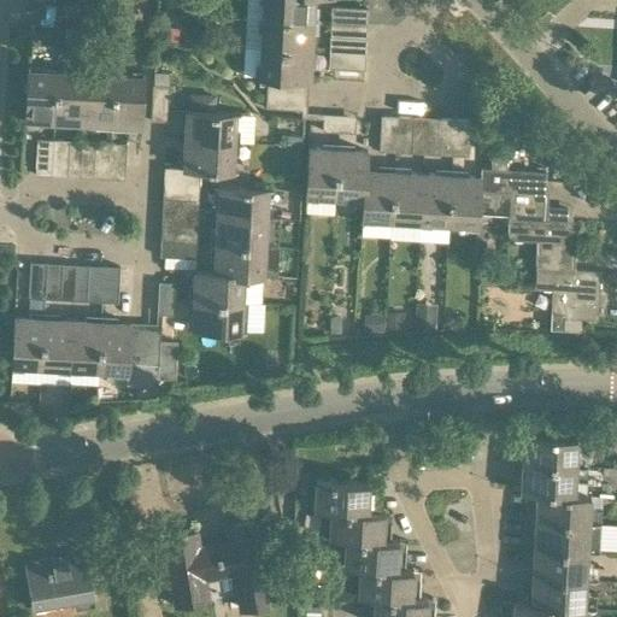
[(174,0),(174,12),(187,12),(187,0),(174,0)]
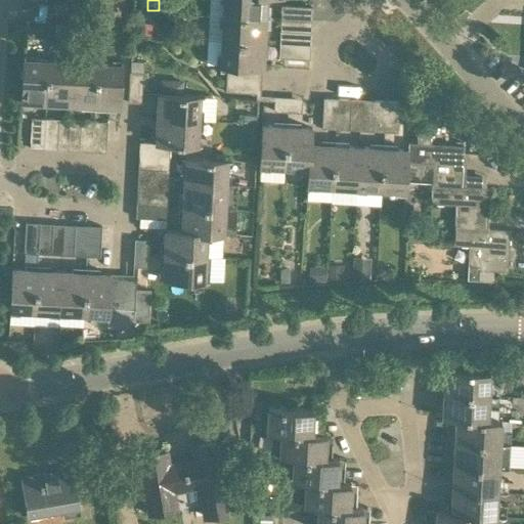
[(218,0),(218,2),(224,2),(223,16),(263,19),(264,0),(218,0)]
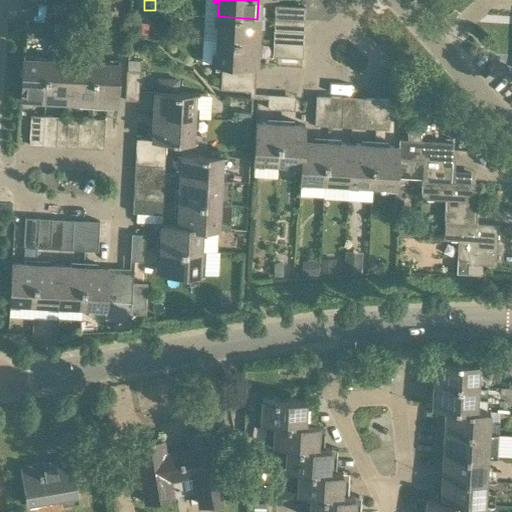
[(273,19),(303,21),(304,8),(274,7),(273,19)]
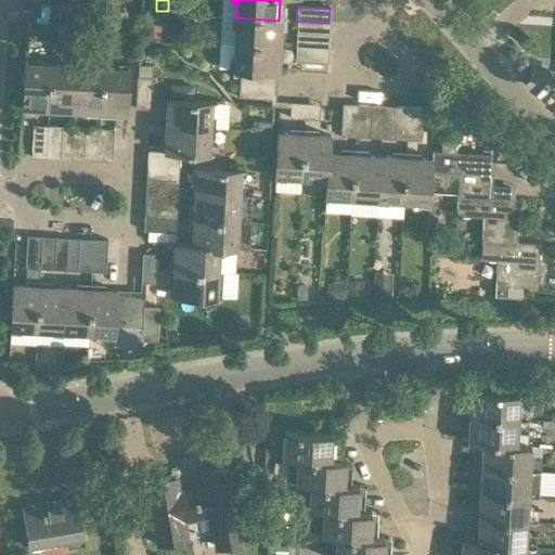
[(278,46),(279,21),(235,17),(234,43),(278,46)]
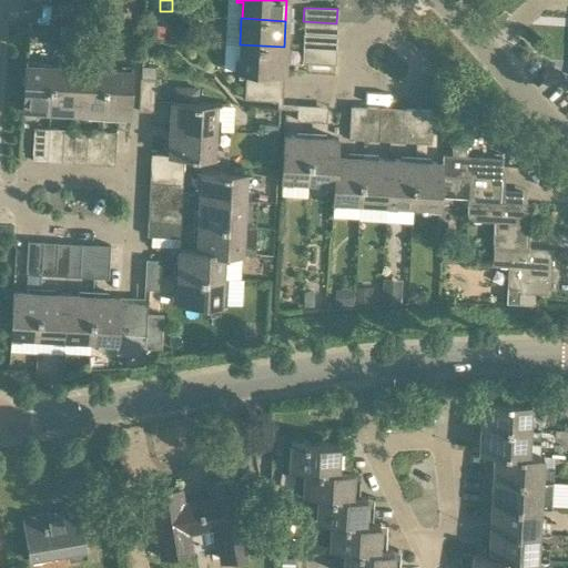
[(154,39),(163,39),(164,24),(154,24),(154,39)]
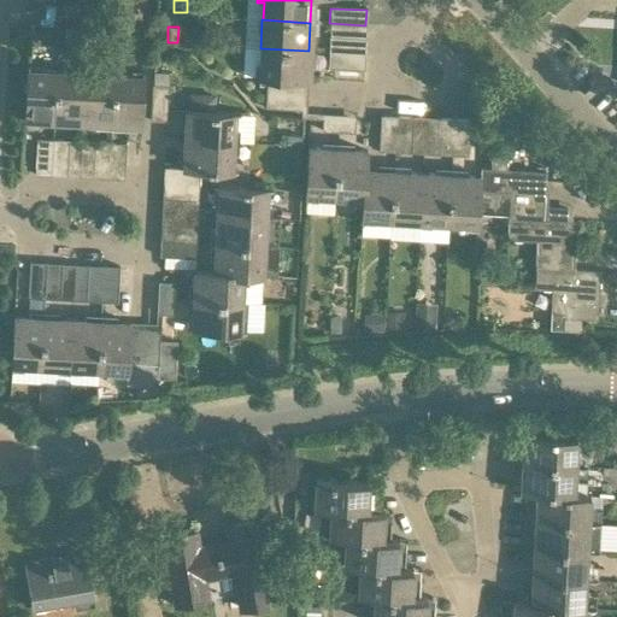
[(329,37),(328,52),(364,54),(364,40),(329,37)]
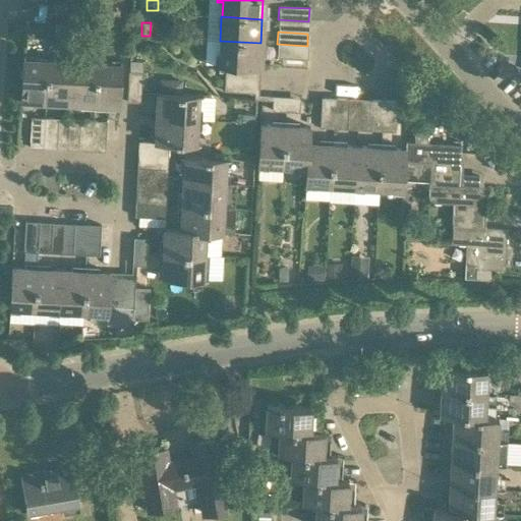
[(259,67),(261,43),(220,41),(219,65),(224,66),(255,67),(259,67)]
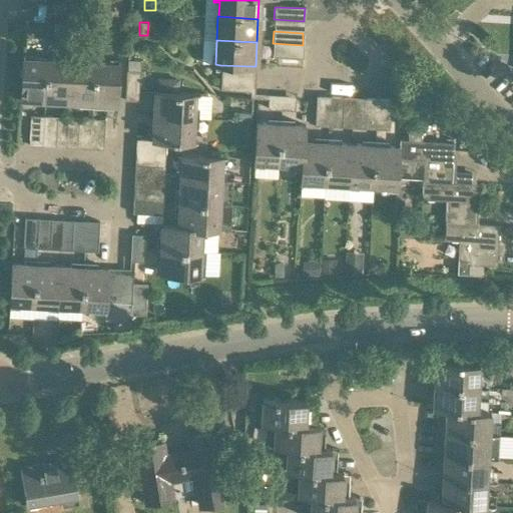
[(302,59),(302,45),(273,43),(272,57),(302,59)]
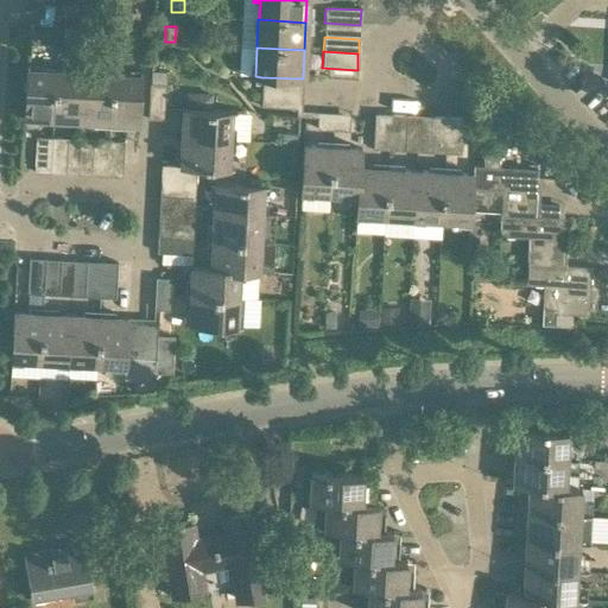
[(52,118),(56,69),(26,68),(24,116),(52,118)]
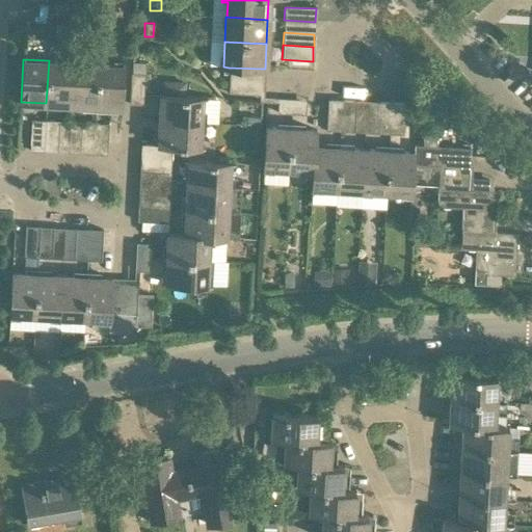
[(71,104),(73,62),(49,60),(46,103),(71,104)]
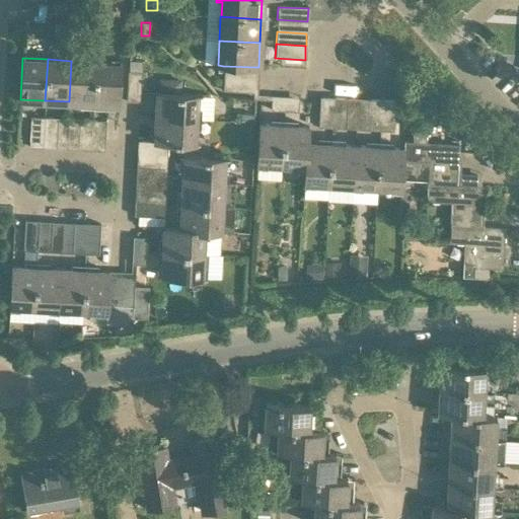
[(92,103),(95,62),(71,61),(69,101),(92,103)]
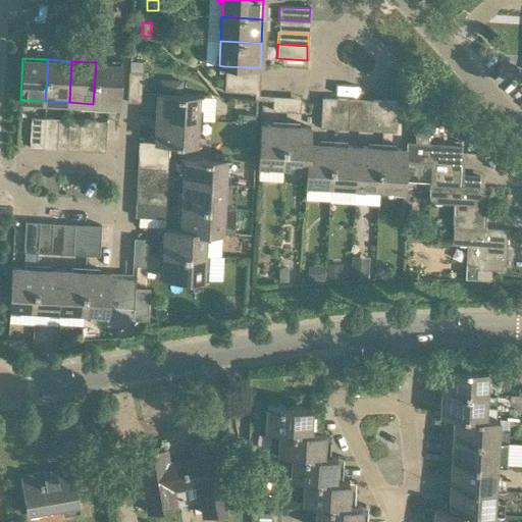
[(128,61),(128,71),(143,72),(143,62),(128,61)]
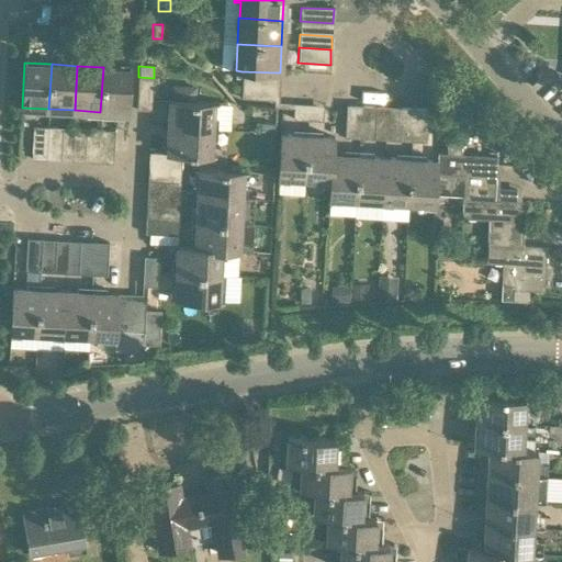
[(103,67),(100,112),(127,113),(131,68),(103,67)]
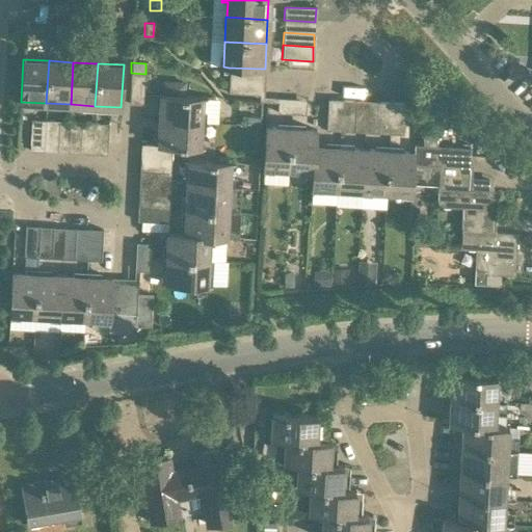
[(260,82),(261,69),(229,68),(229,76),(229,81),(260,82)]
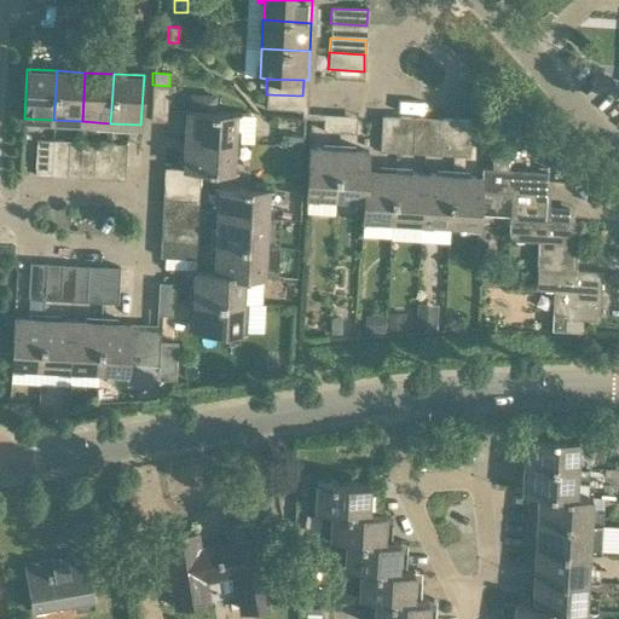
[(167,123),(169,86),(152,85),(150,122),(167,123)]
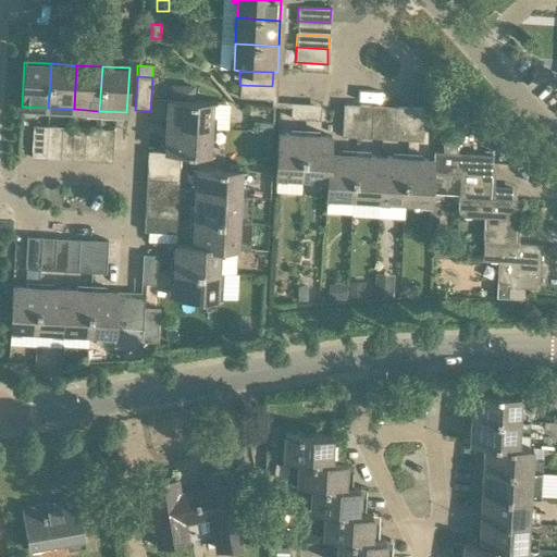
[(271,100),(272,86),(239,85),(238,98),(271,100)]
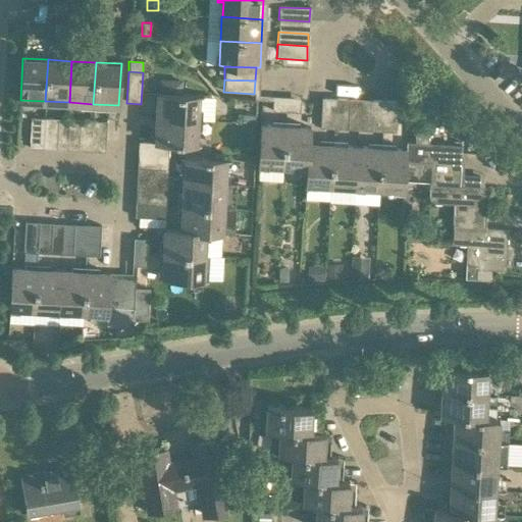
[(156,118),(202,120),(203,96),(200,96),(158,94),(156,118)]
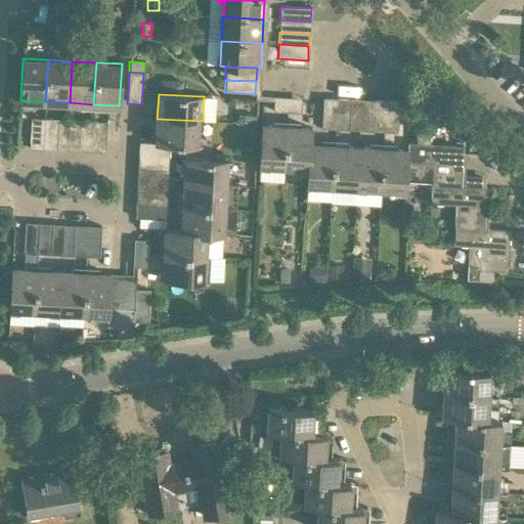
[(433,115),(440,105),(441,105),(432,96),(424,105),(433,115)]
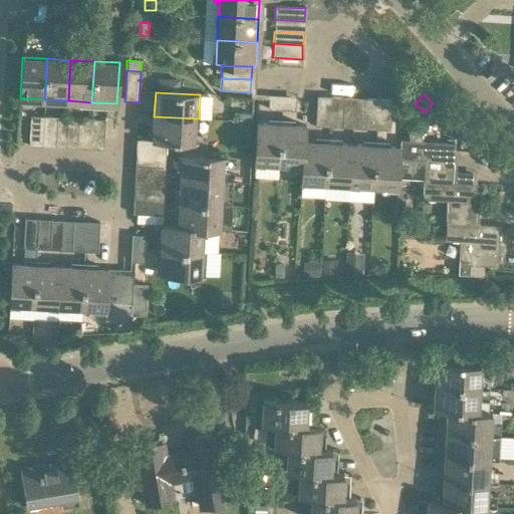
[(328,127),(330,97),(315,96),(314,126),(328,127)]
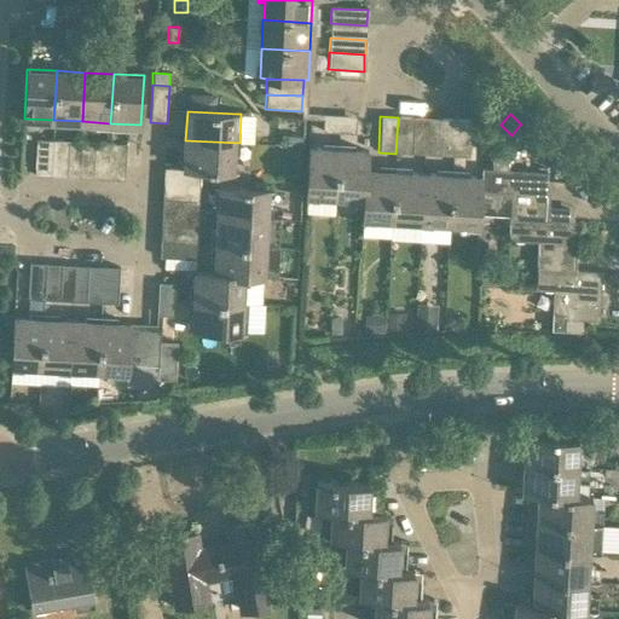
[(398,117),(395,154),(410,155),(412,119),(398,117)]
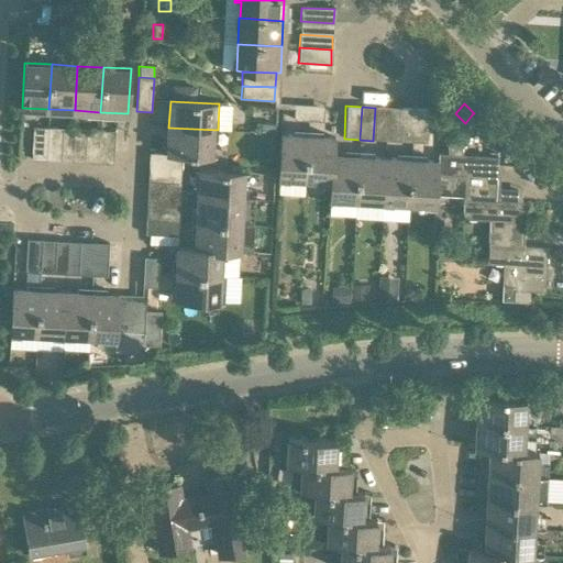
[(309,121),(309,110),(293,109),(293,120),(309,121)]
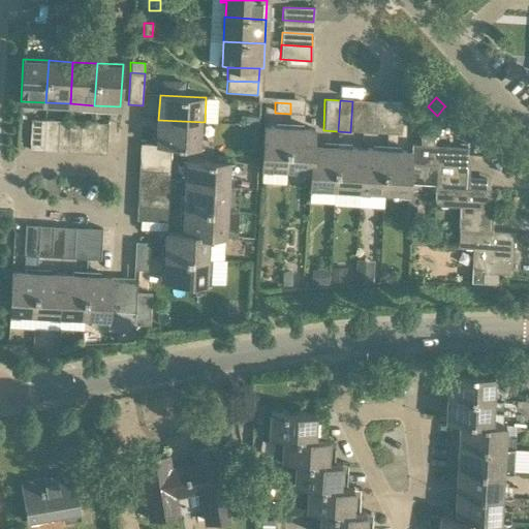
[(376,102),(375,133),(387,134),(389,103),(376,102)]
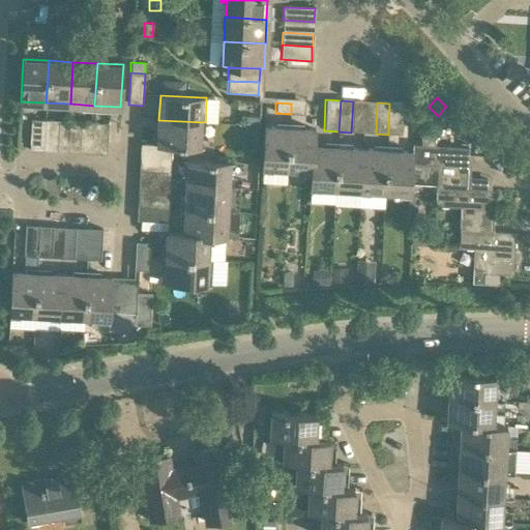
[(304,114),(304,105),(291,104),(291,114),(304,114)]
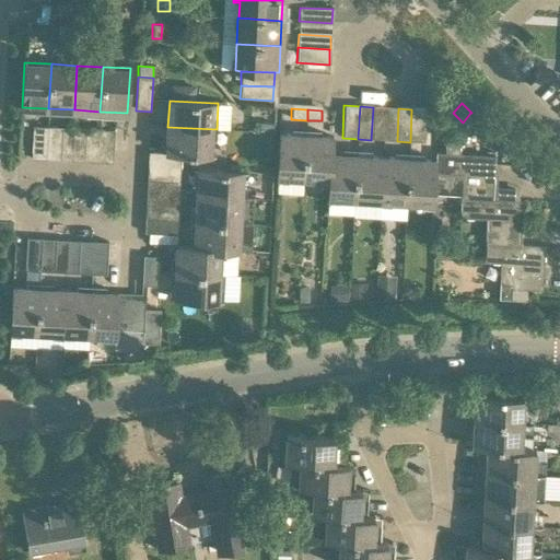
[(411,109),(410,142),(423,142),(426,111),(411,109)]
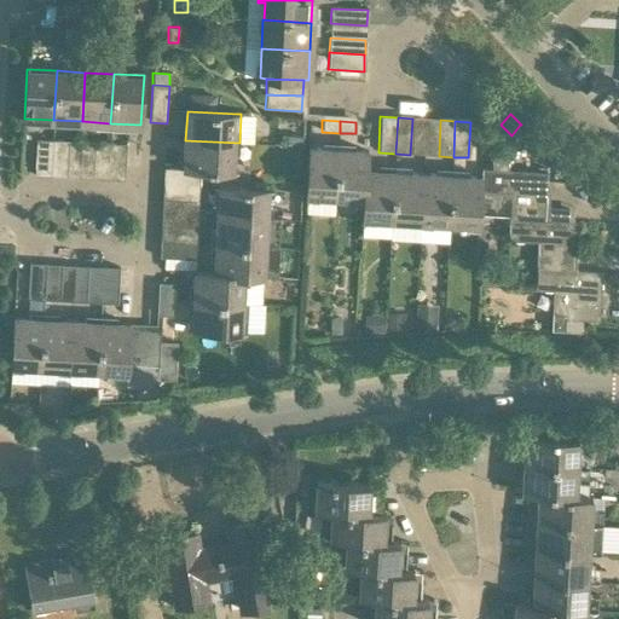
[(289,137),(288,145),(302,146),(302,137),(289,137)]
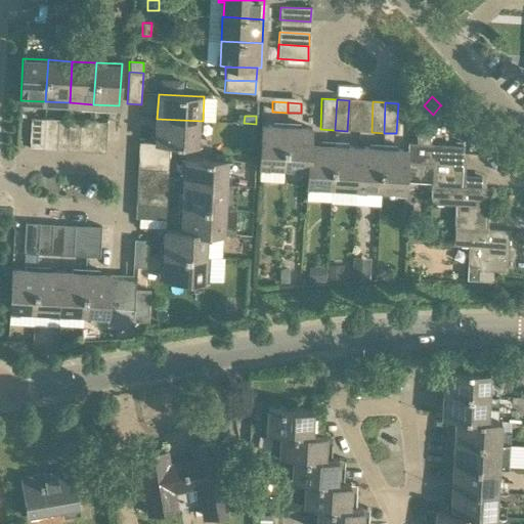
[(43,149),(44,120),(31,119),(29,148),(43,149)]
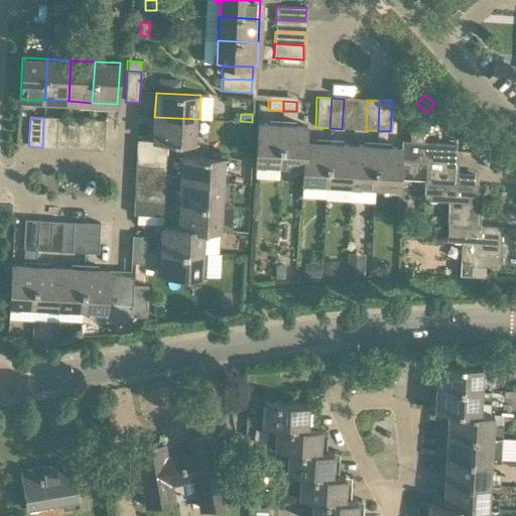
[(137,140),(136,152),(166,154),(166,143),(196,144),(197,129),(199,129),(200,119),(154,117),(153,140),(137,140)]
